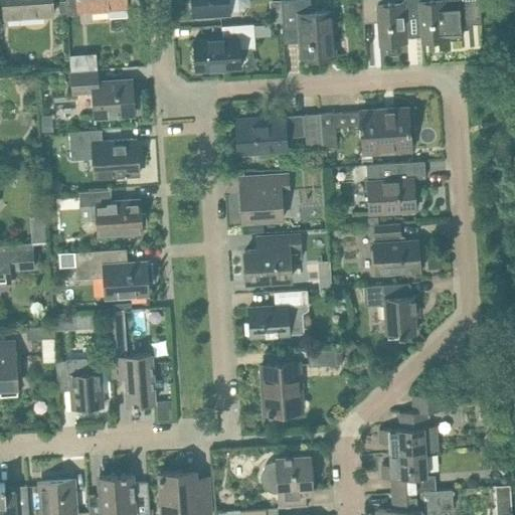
[(3,0),(4,11),(4,17),(52,14),(51,0),(3,0)]
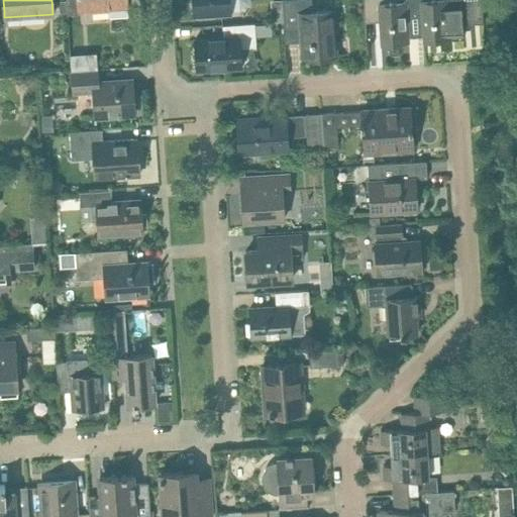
[(66,0),(67,7),(67,15),(80,14),(80,9),(107,7),(127,5),(126,0),(66,0)]
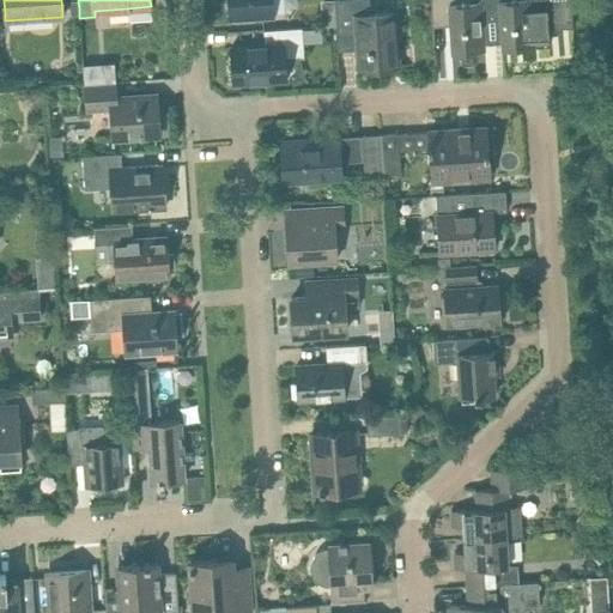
[(228,0),(229,18),(274,16),(272,0),(228,0)]
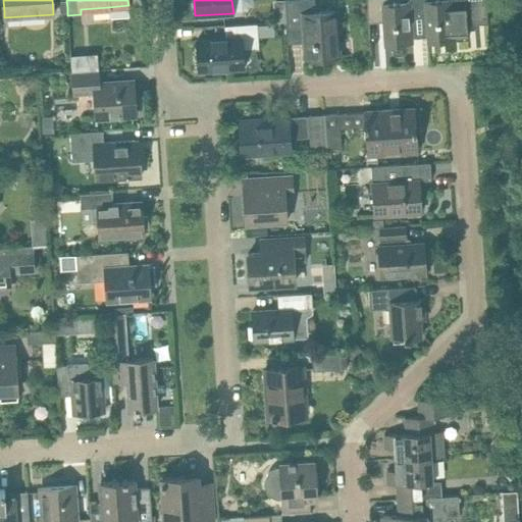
[(286,21),(284,0),(279,0),(273,0),(274,22),(286,21)]
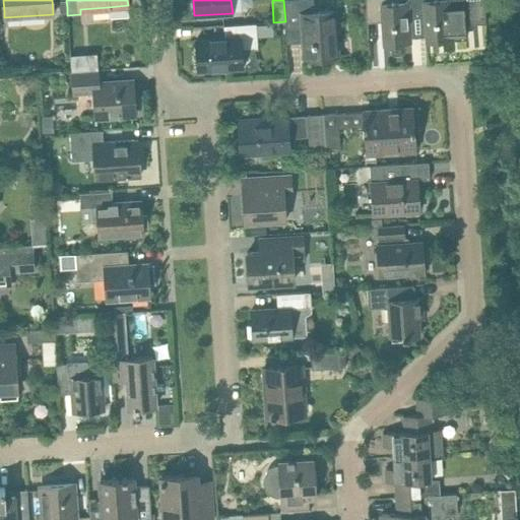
[(337,56),(336,36),(334,11),(314,12),(312,0),(283,0),(285,21),(285,33),(303,31),(305,58),(337,56)]
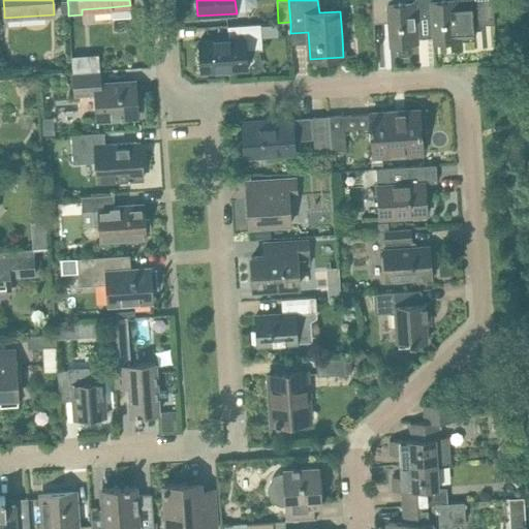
[(418,43),(416,16),(415,1),(398,3),(397,0),(371,0),(373,19),(387,18),(390,45),(418,43)]
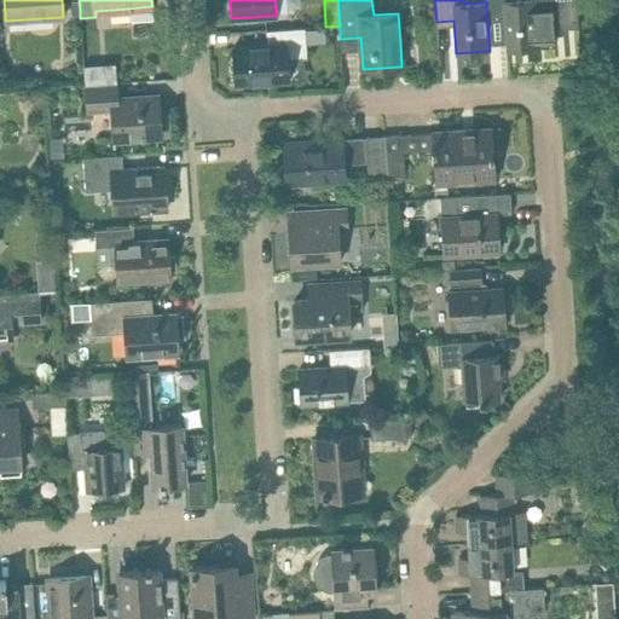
[(485,0),(486,1),(487,18),(504,17),(507,50),(541,47),(541,44),(555,44),(554,24),(577,23),(577,27),(578,27),(576,0),(553,0),(537,1),(537,0),(485,0)]
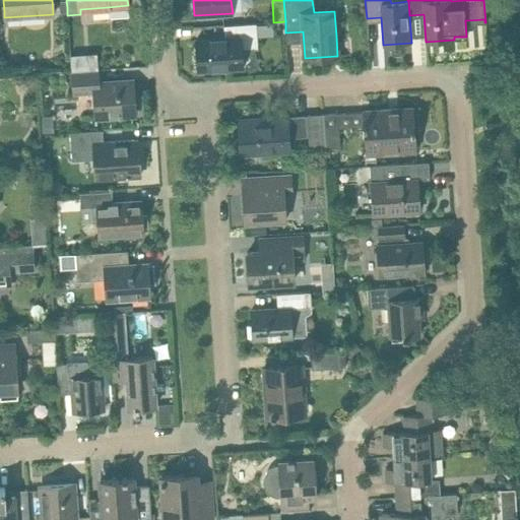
[(243,66),(242,49),(257,48),(256,23),(244,23),(223,25),(224,38),(196,39),(198,69),(243,66)]
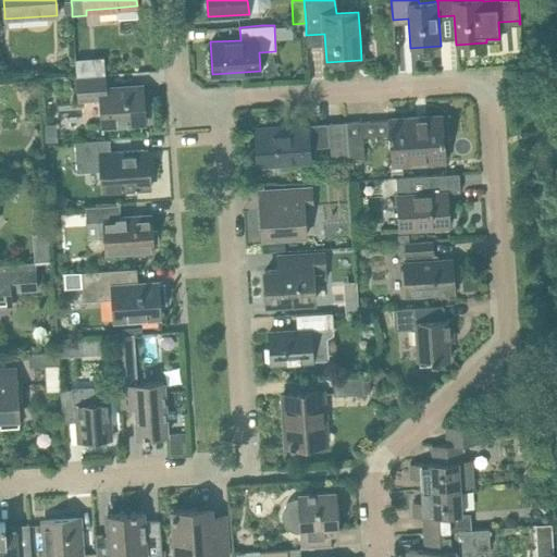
[(89,58),(75,59),(76,76),(84,76),(90,75),(89,58)]
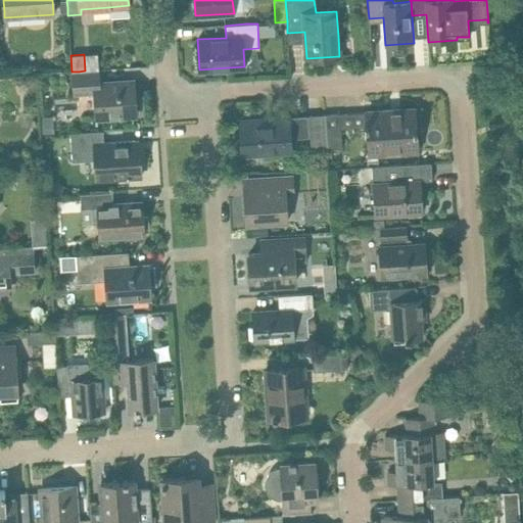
[(85,70),(79,72),(72,72),(73,95),(93,94),(95,116),(111,115),(132,113),(132,123),(133,123),(133,113),(137,113),(135,82),(100,84),(99,69),(85,70)]
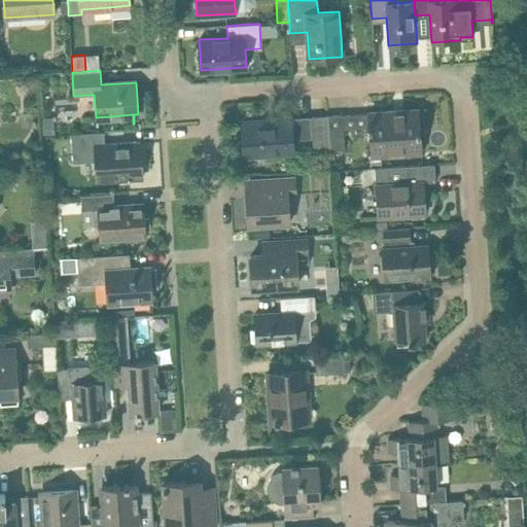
[(369,112),(369,113),(370,128),(372,155),(421,152),(418,109),(369,112)]
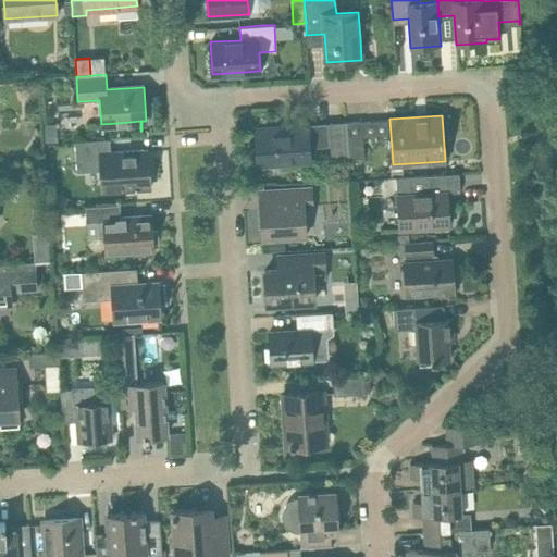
[(361,121),(346,122),(348,159),(363,158),(363,143),(361,122),(361,121)]
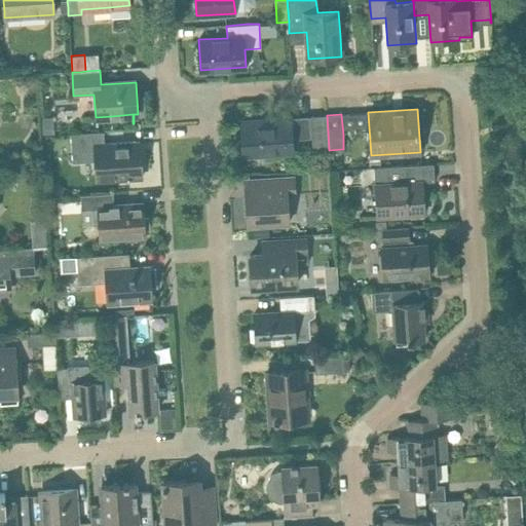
[(329,150),(327,115),(310,116),(310,119),(262,122),(261,119),(240,121),(243,156),(292,152),(291,138),(312,137),(312,151),(329,150)]
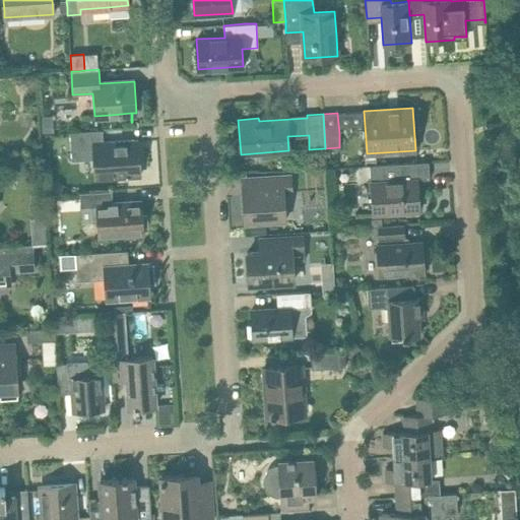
[(103,130),(82,131),(69,132),(71,160),(93,159),(95,180),(120,178),(140,176),(137,140),(104,142),(103,130)]
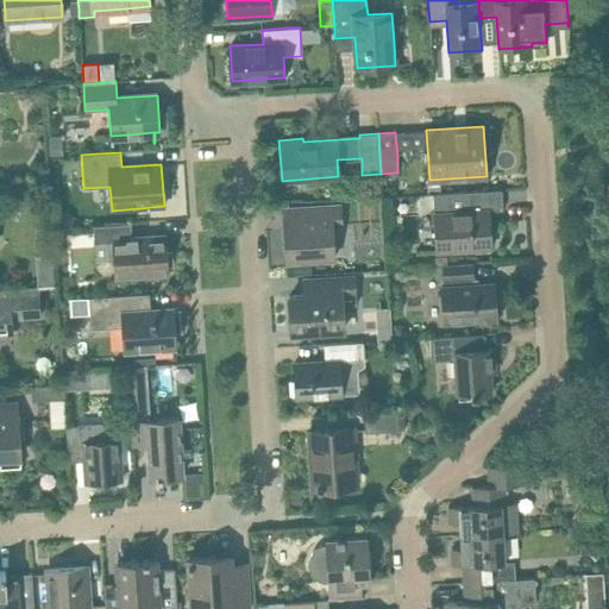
[(502,189),(478,190),(446,193),(433,194),(434,213),(433,213),(437,251),(468,249),(491,248),(489,211),(503,209),(502,189)]
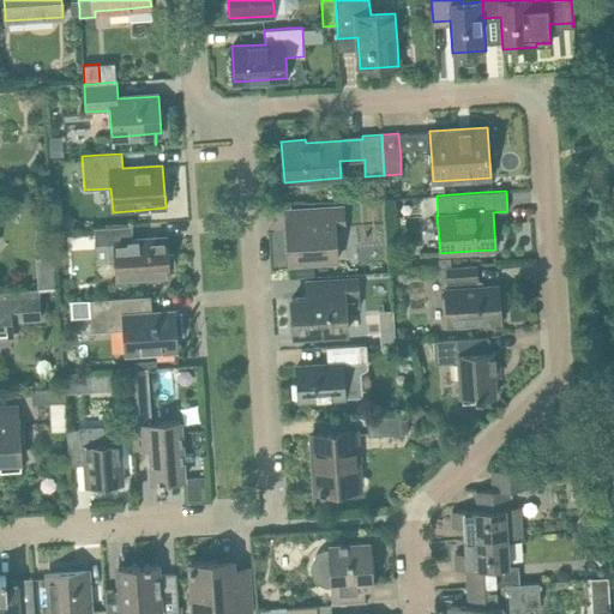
[(343,206),(325,208),(301,209),(301,222),(287,223),(289,263),(296,263),(312,262),(313,262),(337,260),(335,228),(344,228),(343,206)]
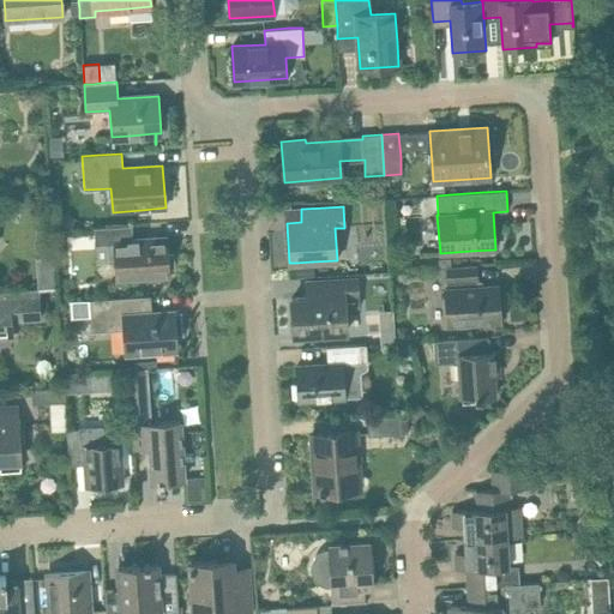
[(131,224),(107,227),(94,228),(95,245),(113,244),(115,281),(146,278),(170,277),(167,236),(132,239),(131,224)]
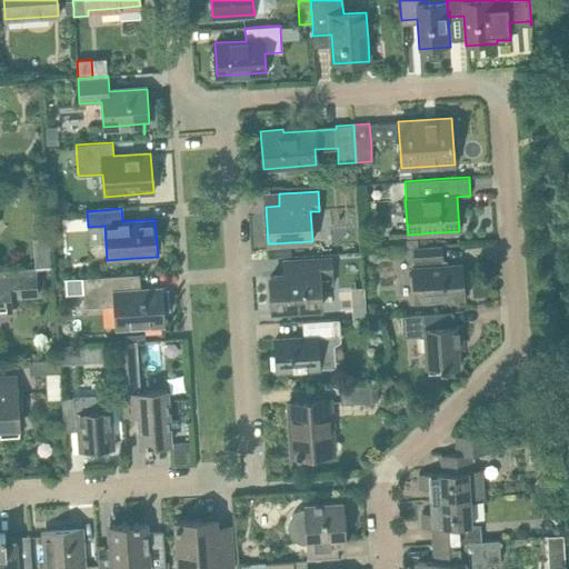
[(289,242),(275,243),(276,255),(290,253),(289,242)]
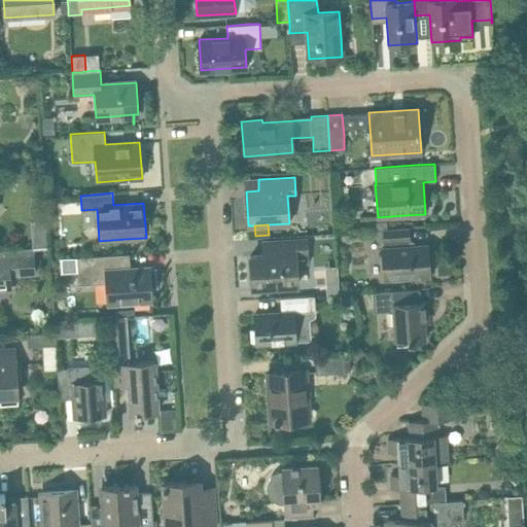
[(409,227),(388,229),(384,230),(385,248),(382,248),(384,279),(409,277),(429,275),(427,245),(400,247),(399,241),(410,240),(409,227)]
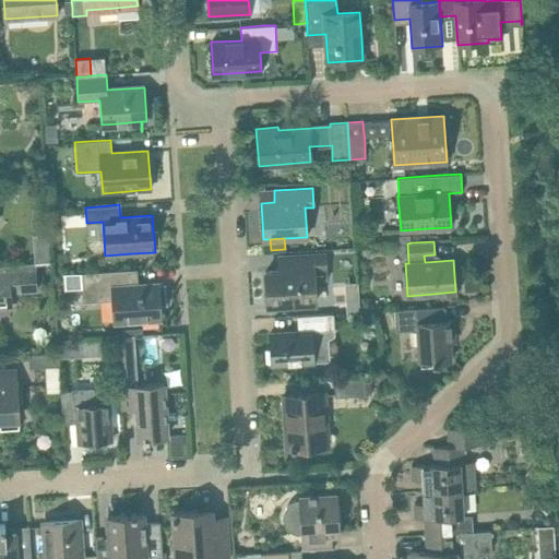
[(50,253),(35,254),(35,263),(51,262),(50,253)]
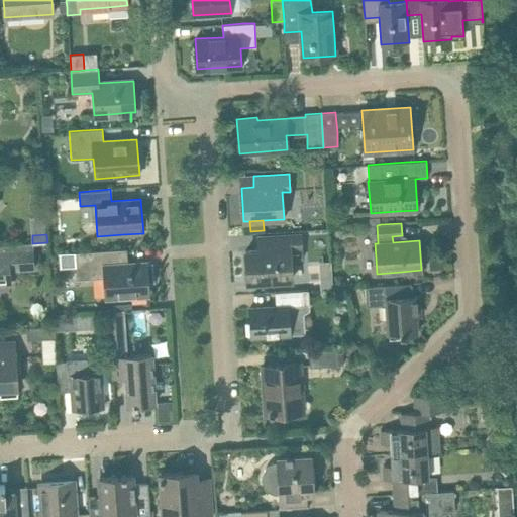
[(301,234),(277,235),(256,236),(256,238),(269,237),(270,249),(245,250),(247,282),(268,281),(292,280),(290,260),(302,259),(301,234)]
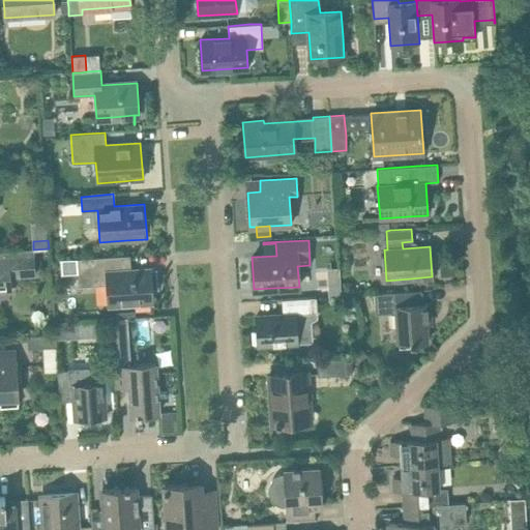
[(35,276),(33,249),(0,251),(0,292),(10,291),(9,277),(35,276)]
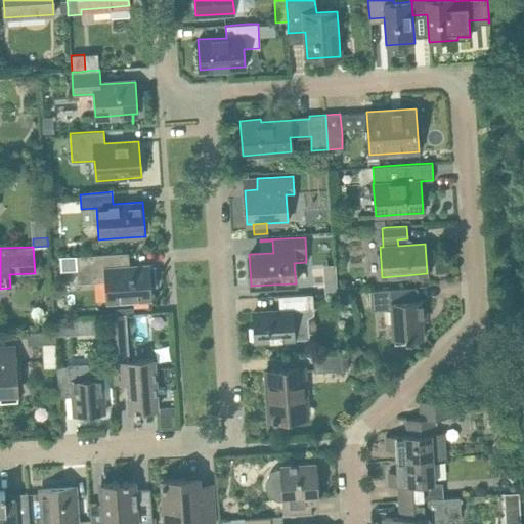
[(121,253),(100,254),(76,256),(78,284),(106,281),(107,302),(149,299),(148,287),(157,286),(156,265),(118,268),(117,254),(121,254),(121,253)]
